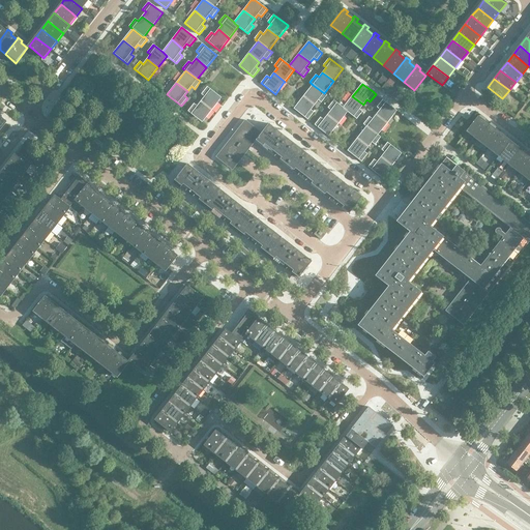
[(327,95),(324,93),(313,85),(303,96),(315,105),(318,100),(321,102),(327,95)]
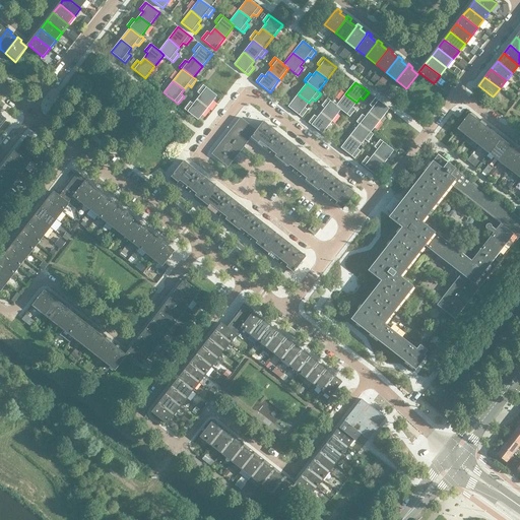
[(208,108),(217,95),(203,85),(197,92),(201,94),(197,100),(208,108)]
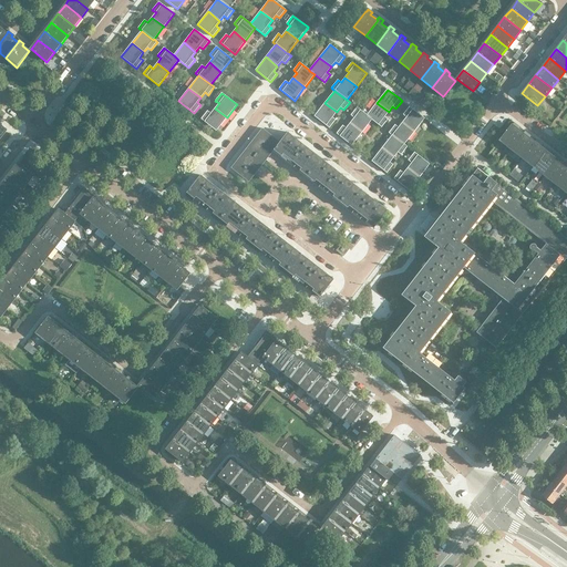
[(332,117),(337,112),(325,103),(315,116),(329,129),(336,120),(332,117)]
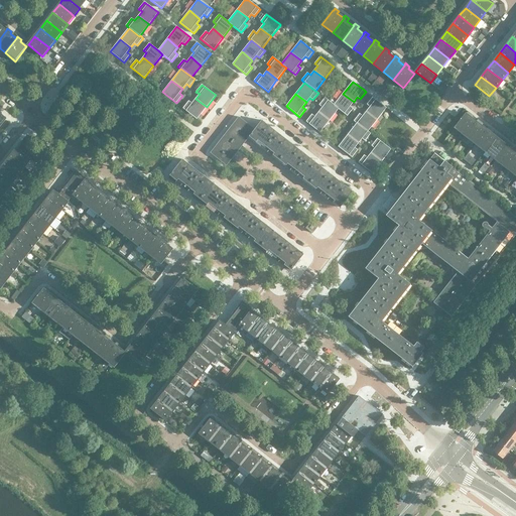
[(350,106),(354,102),(343,94),(335,105),(334,105),(339,109),(348,116),(353,109),(350,106)]
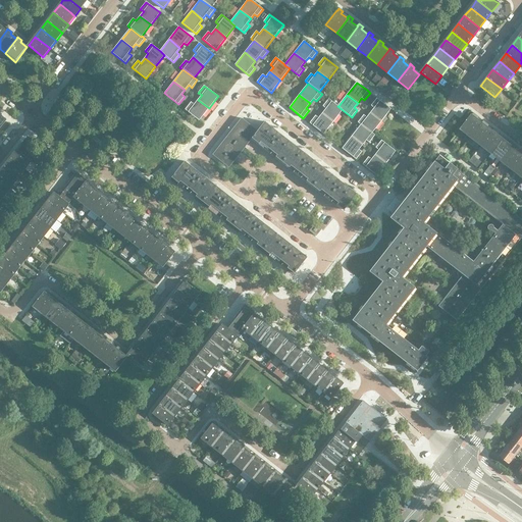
[(381,121),(390,109),(377,98),(371,106),(374,108),(370,113),(381,121)]
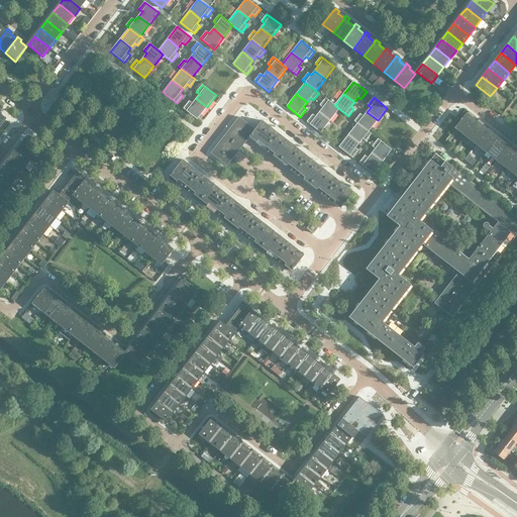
[(330,120),(339,109),(334,105),(335,105),(325,98),(320,105),(323,107),(319,112),(330,120)]
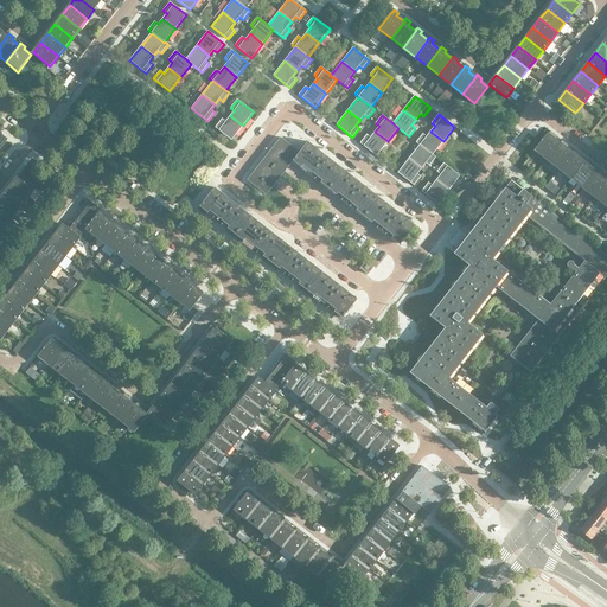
[(231,140),(243,126),(230,116),(225,121),(222,119),(215,127),(231,140)]
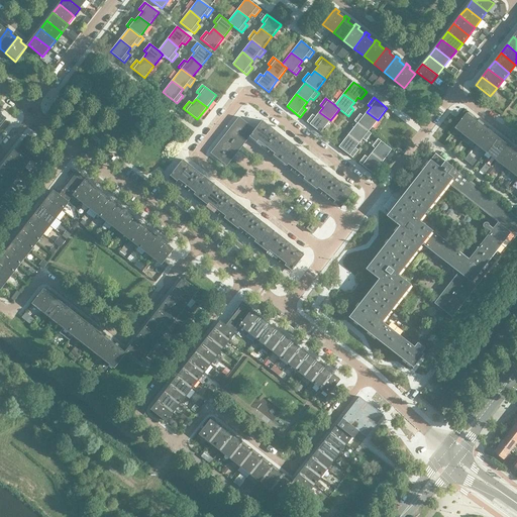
[(320,132),(329,121),(330,120),(319,112),(315,117),(312,114),(307,122),(320,132)]
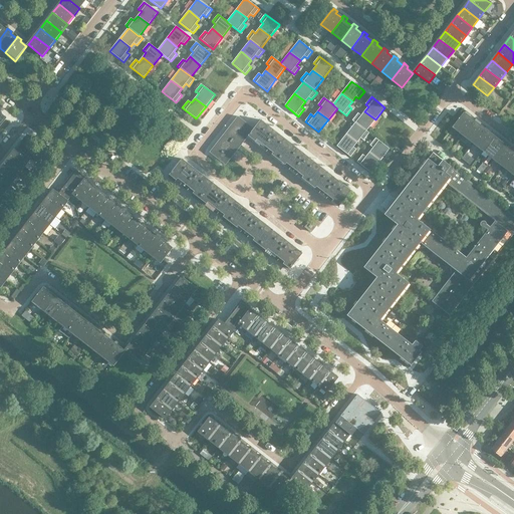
[(366,131),(375,119),(364,111),(361,115),(358,113),(352,120),(355,122),(366,132),(366,131)]
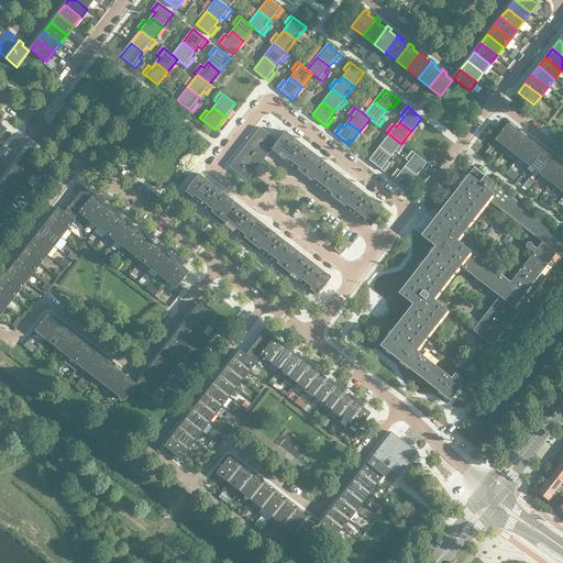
[(519,133),(512,128),(515,125),(510,122),(508,124),(496,140),(507,148),(519,133)]
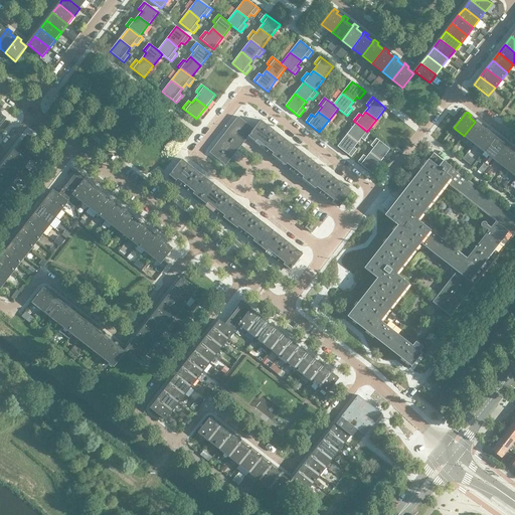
[(236,126),(241,119),(238,117),(232,124),(233,124),(236,126)]
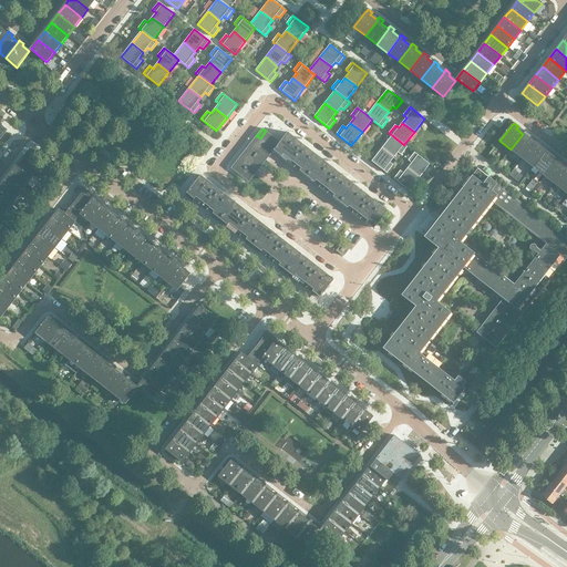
[(264,142),(269,134),(266,131),(260,138),(264,142)]
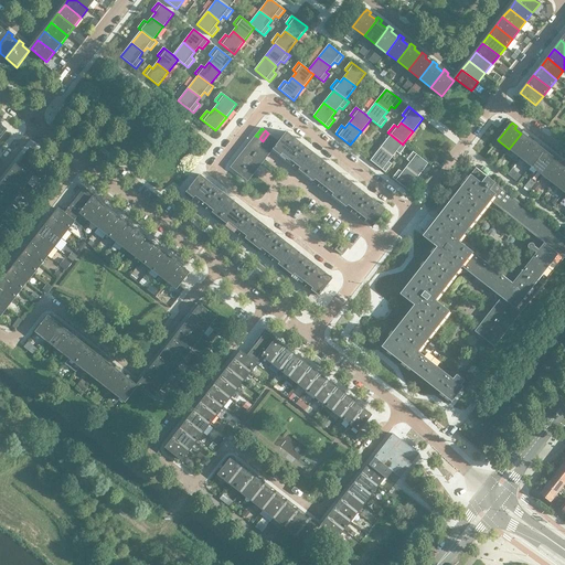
[(532,142),(532,141),(525,137),(528,135),(523,130),(521,134),(509,149),(520,158),(532,142)]
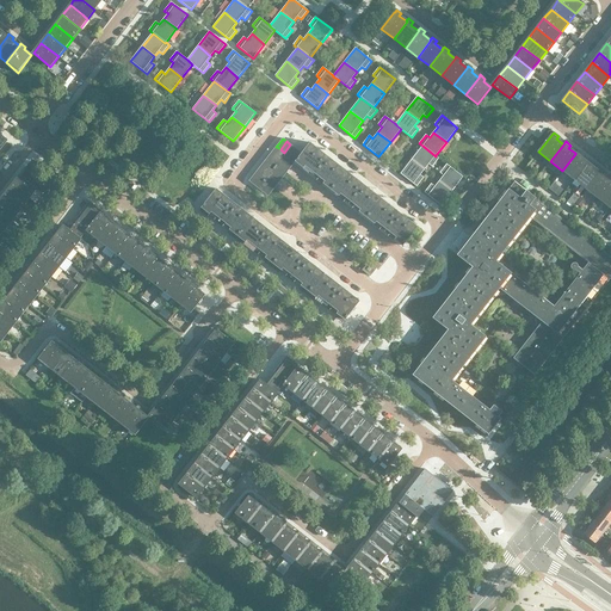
[(345,171),(333,160),(310,143),(302,153),(295,161),(331,190),(345,171)]
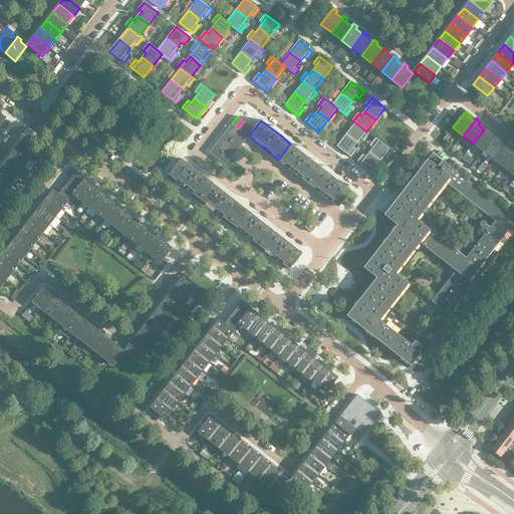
[(242,131),(247,123),(244,121),(239,129),(242,131)]
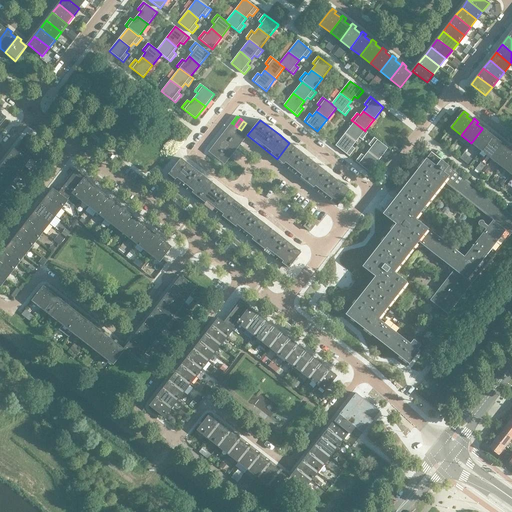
[(368,133),(365,130),(365,131),(354,122),(345,134),(356,142),(359,137),(362,140),(368,133)]
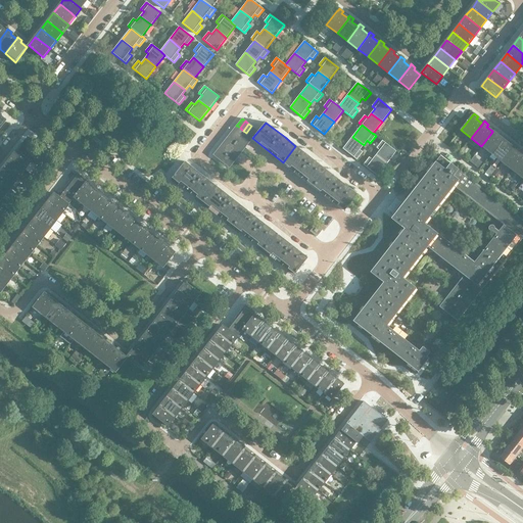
[(245,147),(252,138),(249,136),(246,133),(243,131),(240,128),(237,126),(230,135),(230,136),(237,142),(235,145),(242,150),(242,151),(245,147)]
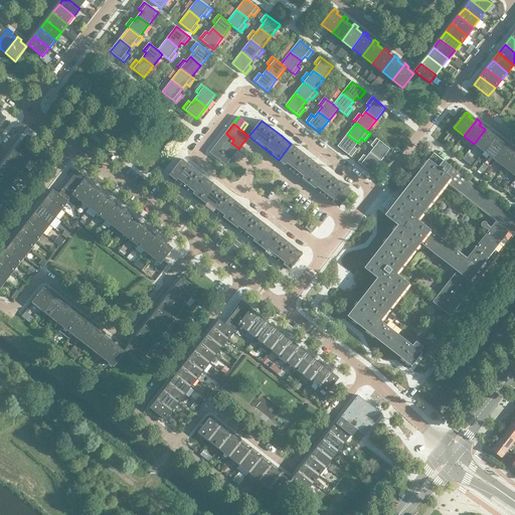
[(245,134),(251,127),(247,124),(242,131),(245,134)]
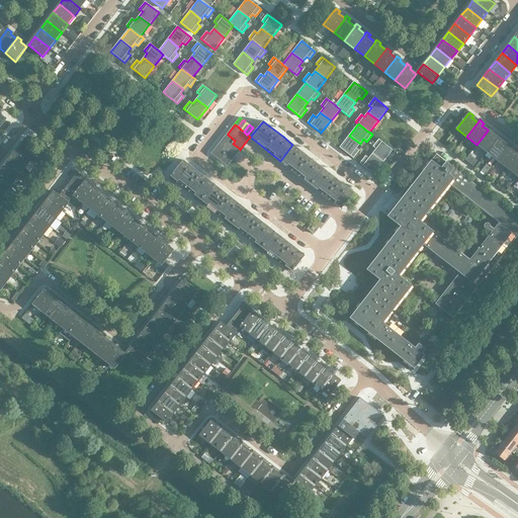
[(250,137),(256,130),(253,127),(247,135),(250,137)]
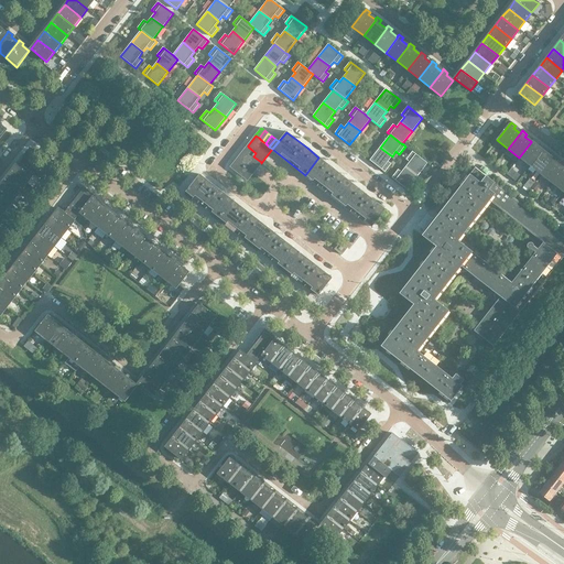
[(530,166),(543,150),(542,150),(535,145),(538,142),(533,139),(531,141),(531,142),(519,158),(530,166)]
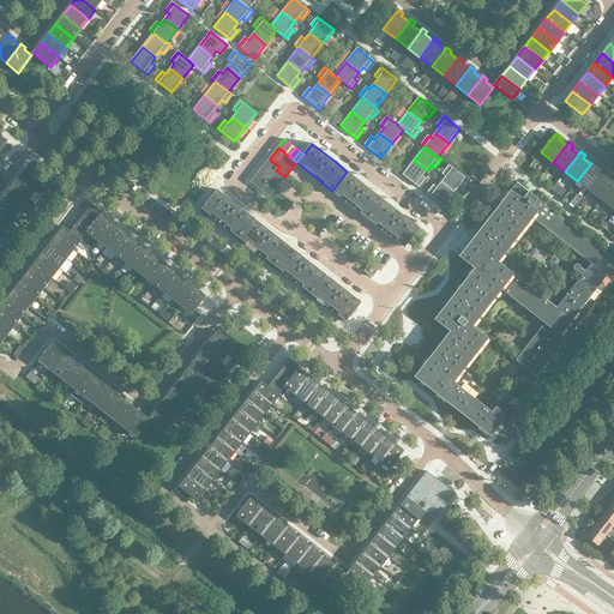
[(284,176),(276,170),(278,167),(270,160),(270,158),(269,158),(265,163),(266,163),(258,174),(262,178),(266,181),(271,185),(275,188),(276,188),(284,178),(284,176)]
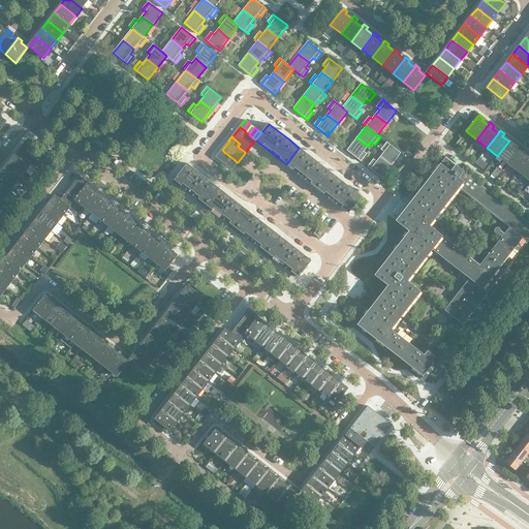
[(364,152),(368,147),(356,138),(347,151),(361,161),(367,154),(364,152)]
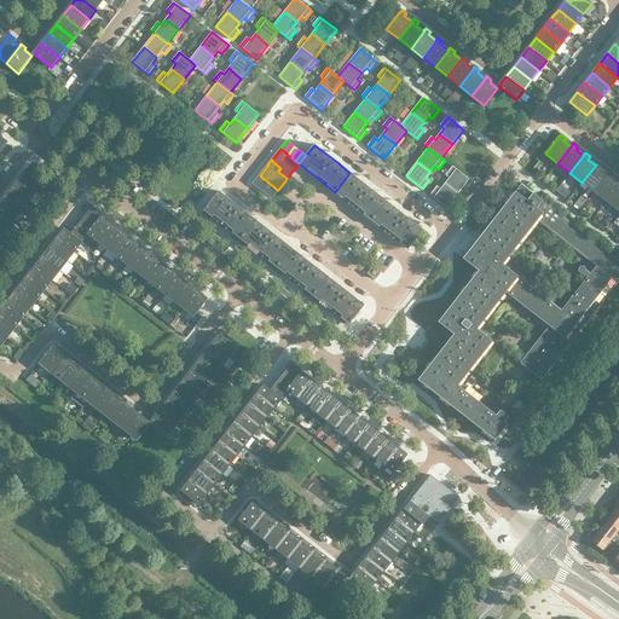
[(608,174),(607,174),(600,168),(602,166),(597,162),(595,165),(596,165),(582,183),(595,192),(608,174)]
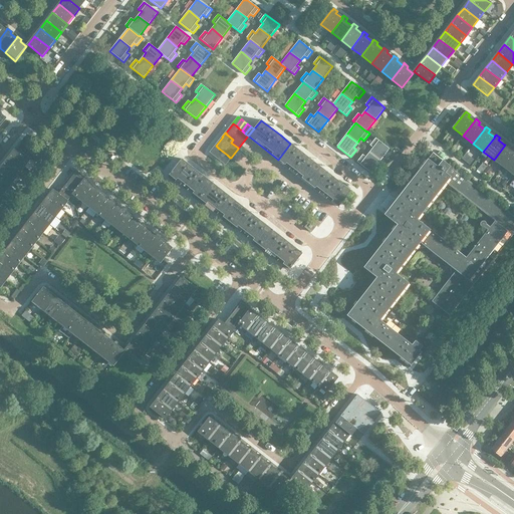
[(380,161),(390,149),(375,138),(370,146),(373,148),(369,153),(380,161)]
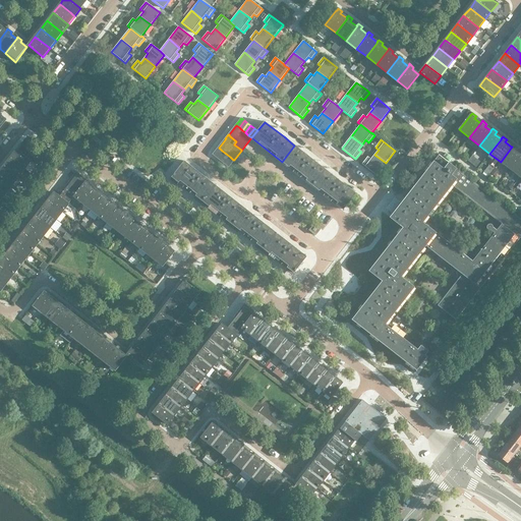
[(511,169),(520,155),(520,154),(515,150),(517,148),(513,145),(511,147),(512,147),(501,162),(511,169)]
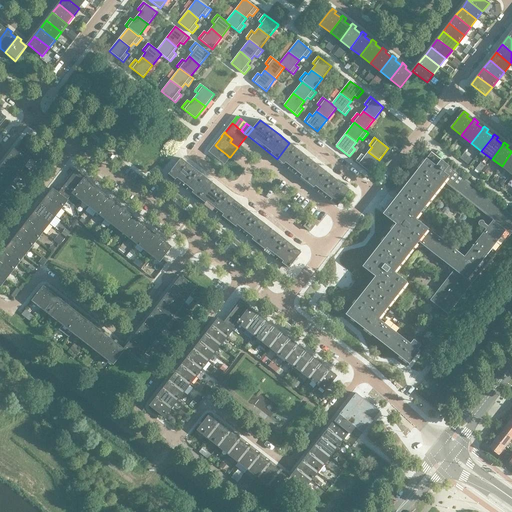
[(320,167),(307,157),(289,143),(277,159),(308,183),(320,167)]
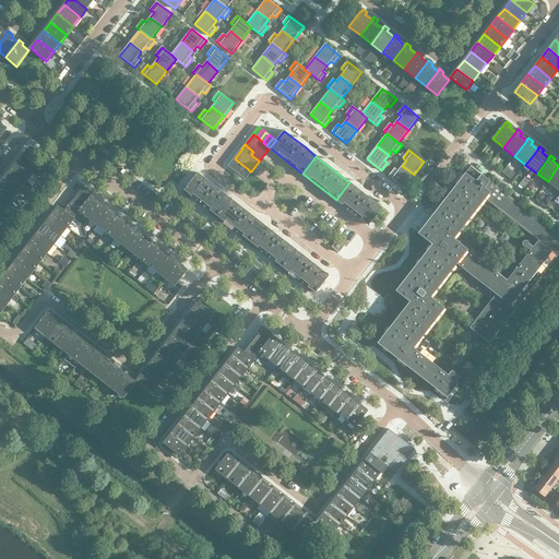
[(233,169),(238,162),(235,158),(234,158),(228,166),(233,169)]
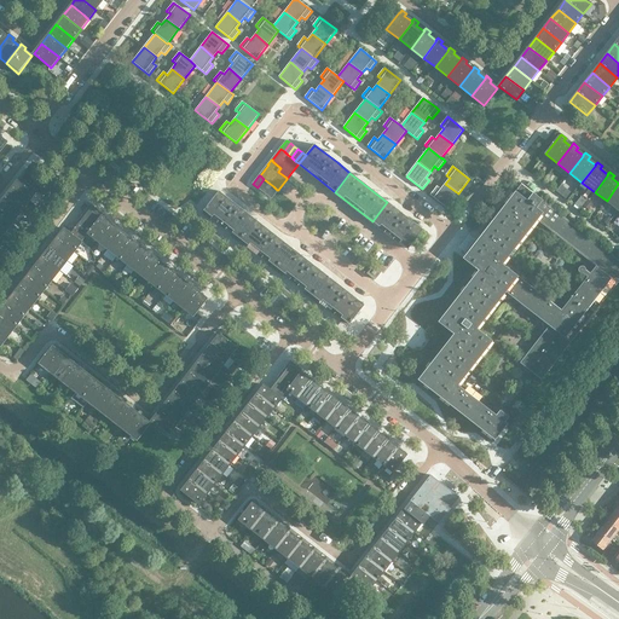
[(38,192),(19,178),(12,187),(29,202),(38,192)]
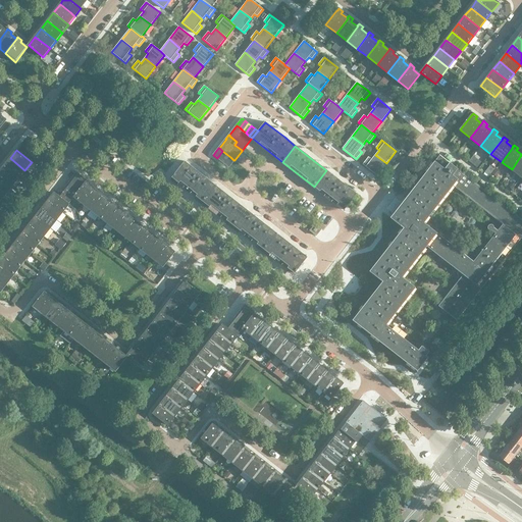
[(221,161),(226,154),(222,151),(217,158),(221,161)]
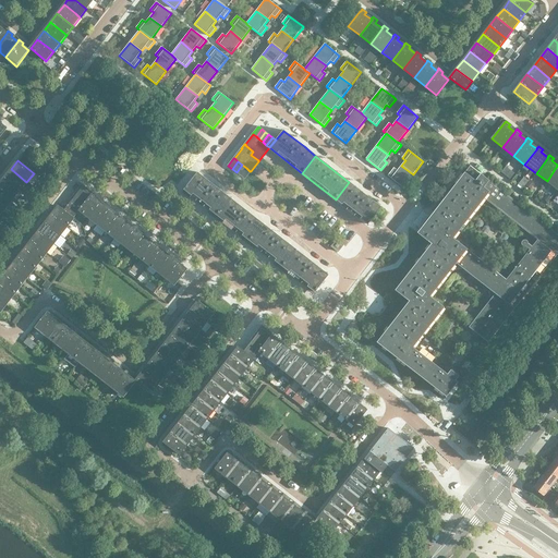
[(241,176),(246,168),(242,165),(237,172),(241,176)]
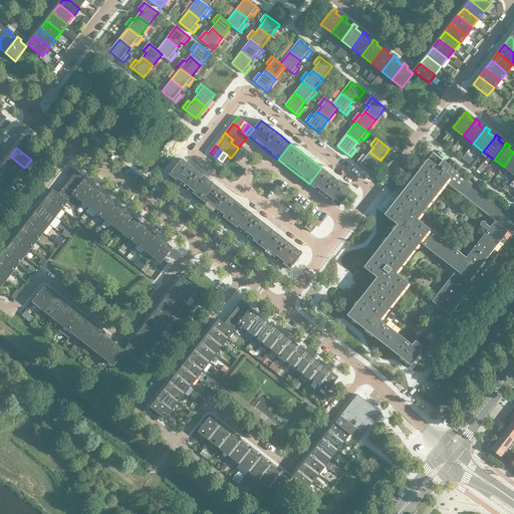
[(416,340),(412,344),(380,320),(410,283),(397,273),(420,243),(456,270),(432,301),(450,315),(513,233),(513,216),(433,153),(395,201),(393,199),(386,208),(388,210),(384,215),(398,225),(364,267),(371,274),(376,277),(347,315),(411,365),(422,352),(420,350),(423,346),(416,340)]
